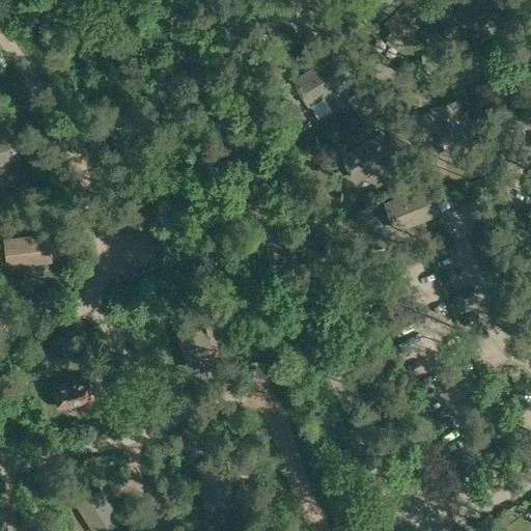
[(400,43),(426,17),(410,0),(407,0),(383,24),(400,43)]
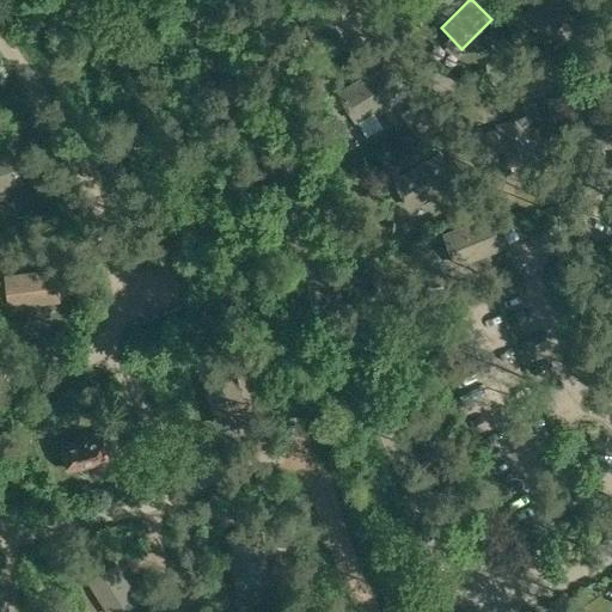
[(552,37),(569,0),(531,0),(520,23),(552,37)]
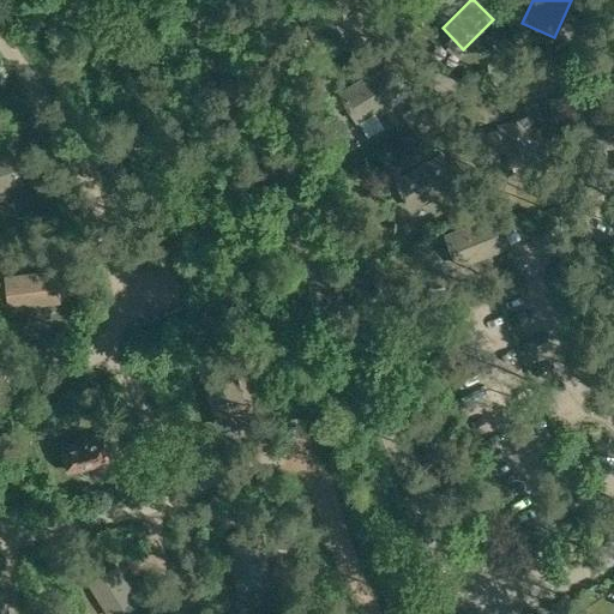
[(327,55),(362,40),(355,26),(350,29),(338,2),(309,16),(327,55)]
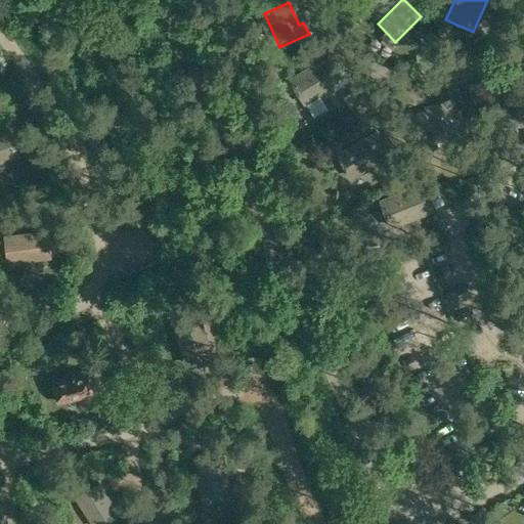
[(302,104),(340,82),(325,57),(288,79),(302,104)]
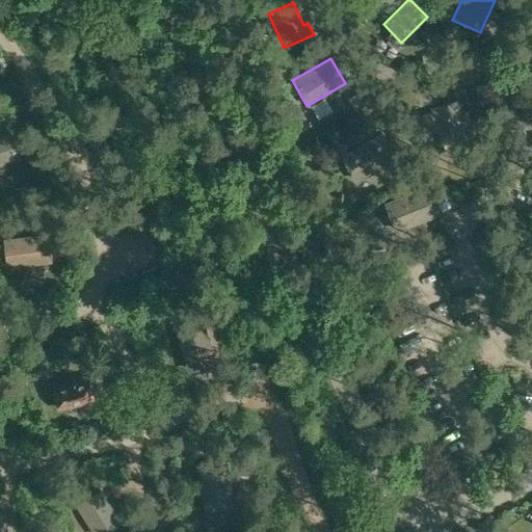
[(472,135),(468,124),(462,126),(456,102),(430,109),(441,144),(472,135)]
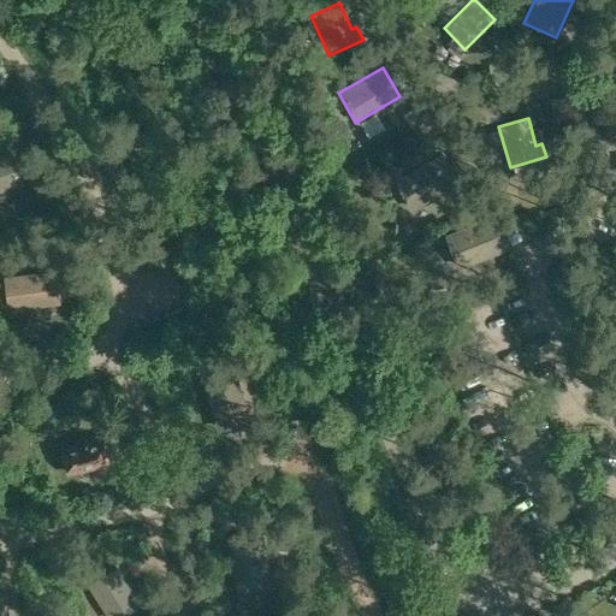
[(9,153),(0,155),(0,191),(21,185),(9,153)]
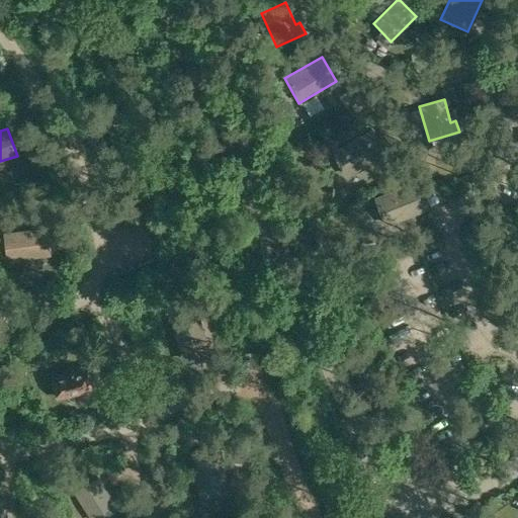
[(372,128),(334,150),(349,175),(386,154),(372,128)]
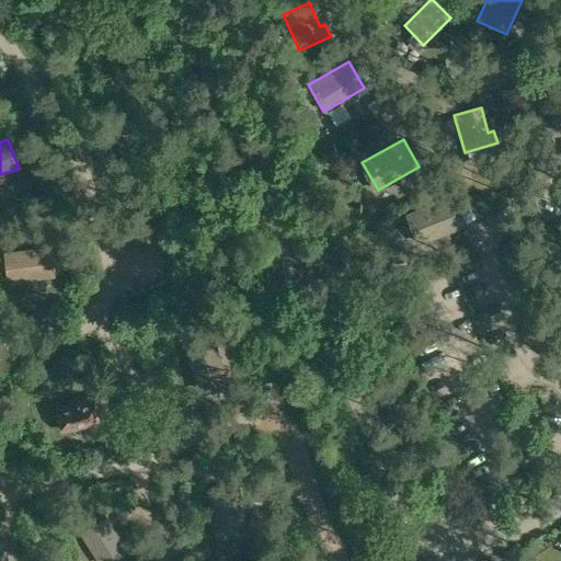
[(468,195),(480,215),(490,208),(478,190),(468,195)]
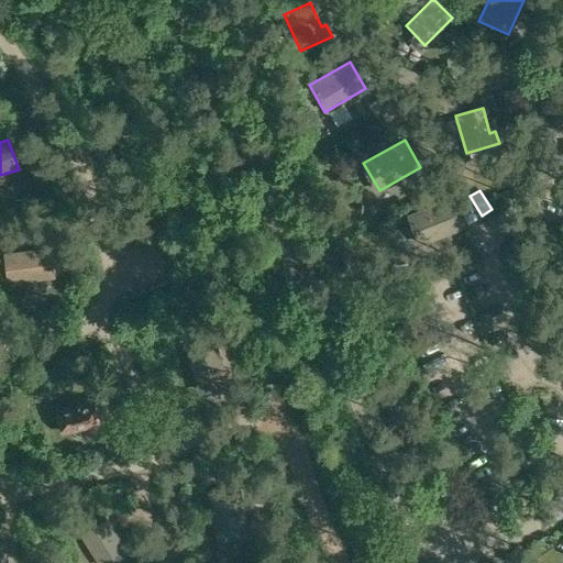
[(419,246),(463,228),(451,199),(407,218),(419,246)]
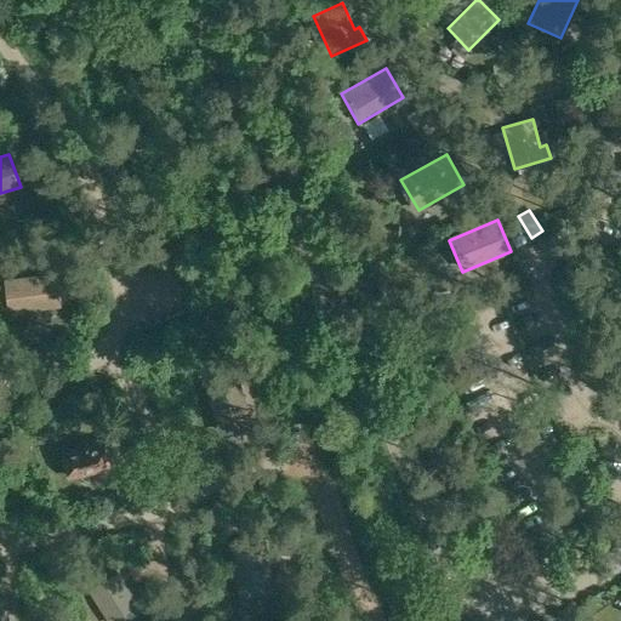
[(55,273),(3,279),(7,313),(58,307),(55,273)]
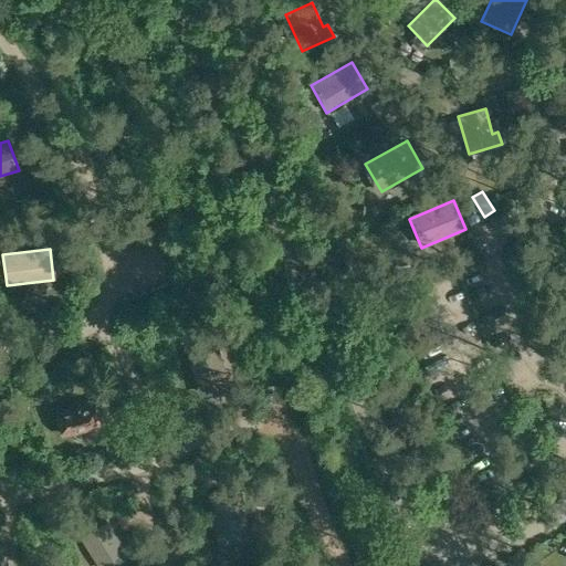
[(186,347),(199,396),(229,388),(215,338),(186,347)]
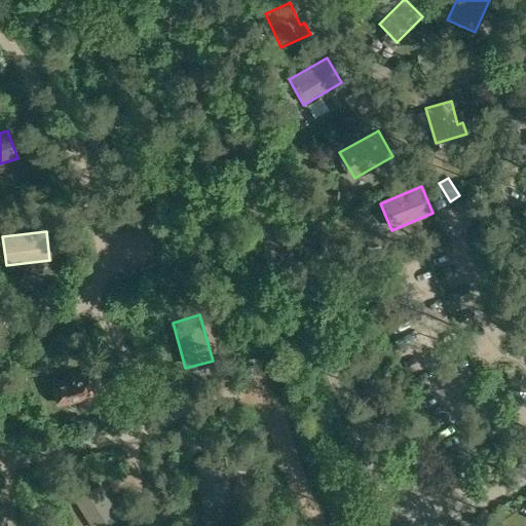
[(89,378),(52,386),(57,403),(94,393),(89,378)]
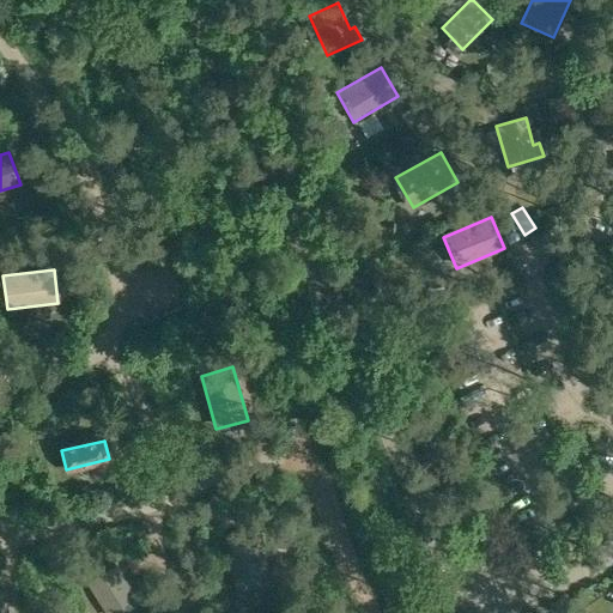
[(86,582),(105,612),(121,612),(139,602),(114,565),(86,582)]
